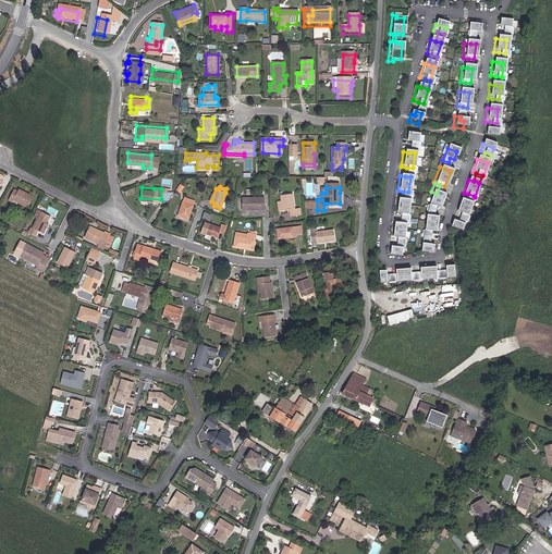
[(26,208),(32,198),(17,189),(16,192),(13,191),(8,200),(11,202),(12,200),(26,208)]
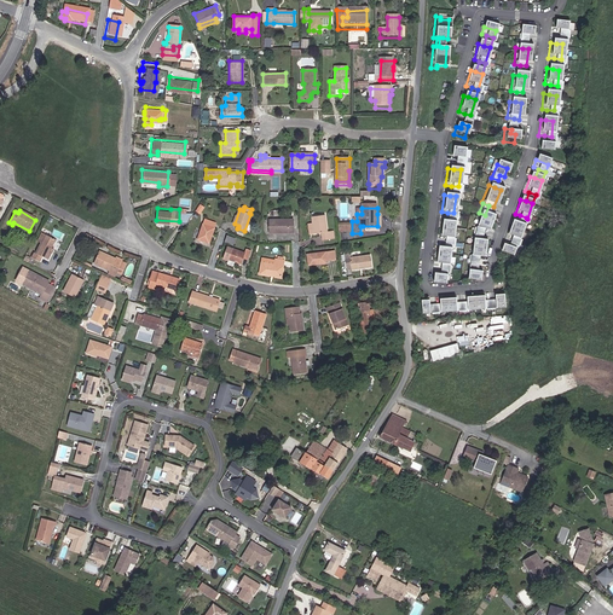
[(485,233),(491,218),(485,215),(479,213),(473,228),(480,232),(485,233)]
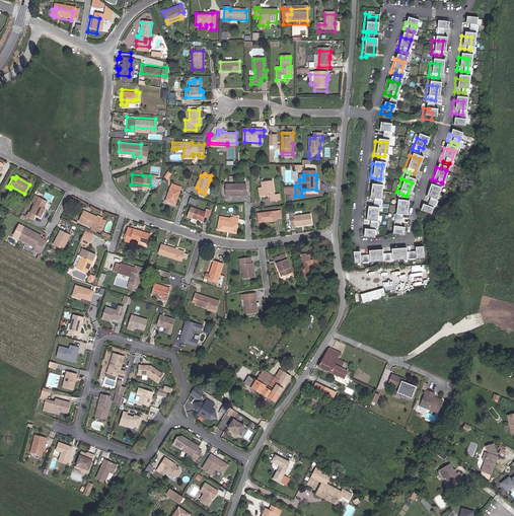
[(441,182),(436,180),(433,189),(438,191),(441,182)]
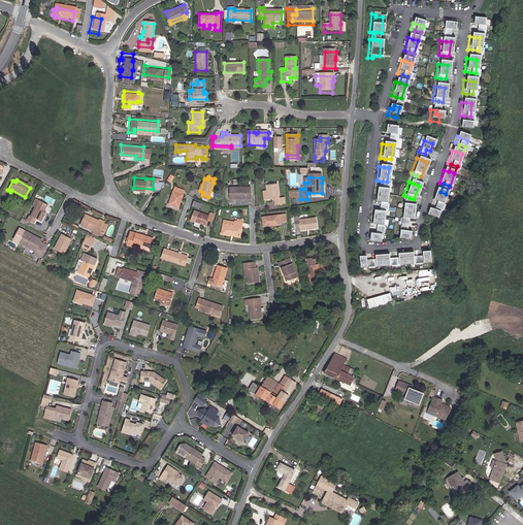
[(285,199),(280,199),(279,185),(267,187),(268,192),(268,201),(275,200),(276,206),(286,205),(285,199)]
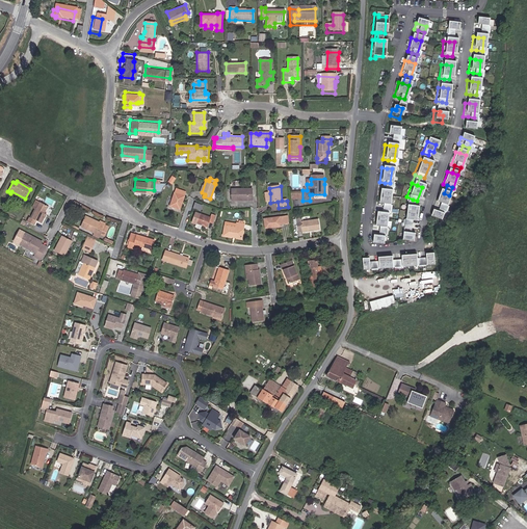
[(172,205),(181,208),(187,190),(178,187),(172,205)]
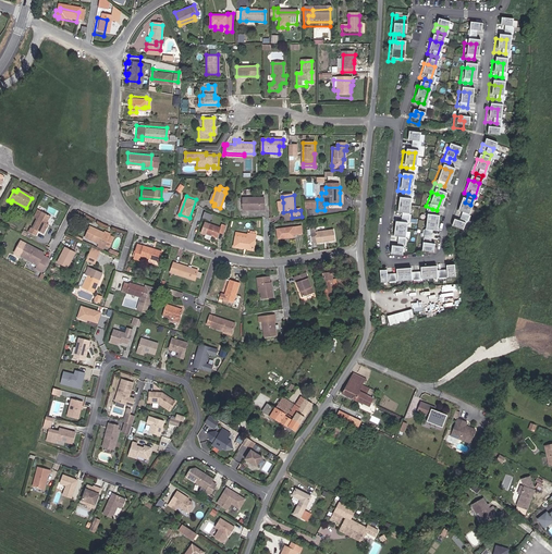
[(243,209),(266,211),(266,200),(244,198),(243,209)]
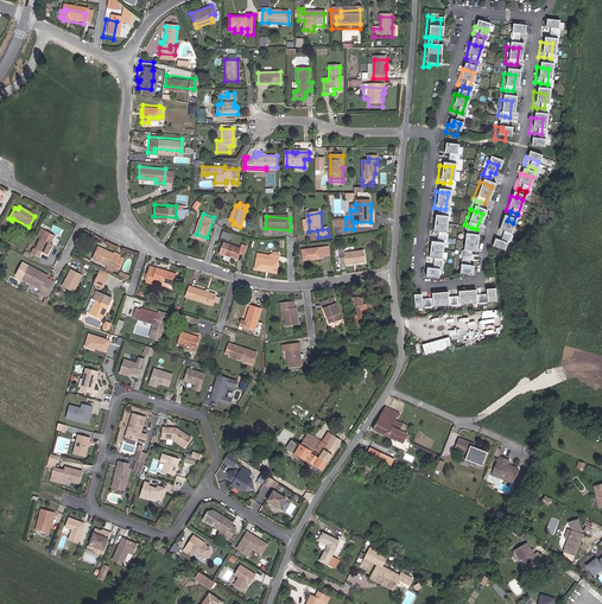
[(443,236),(444,220),(438,218),(432,218),(430,235),(436,235),(443,236)]
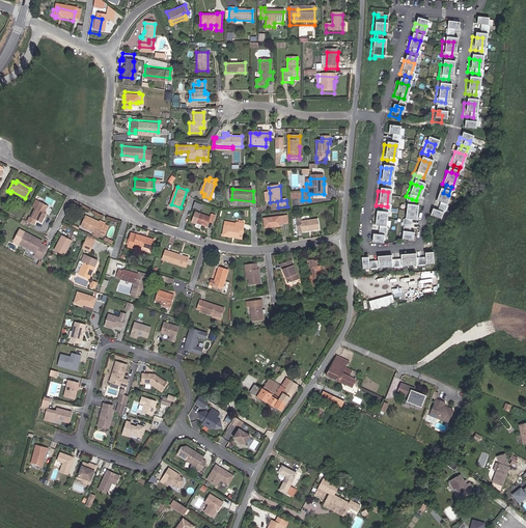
[(444,207),(448,195),(443,193),(439,191),(434,203),(438,205),(443,207),(444,207)]
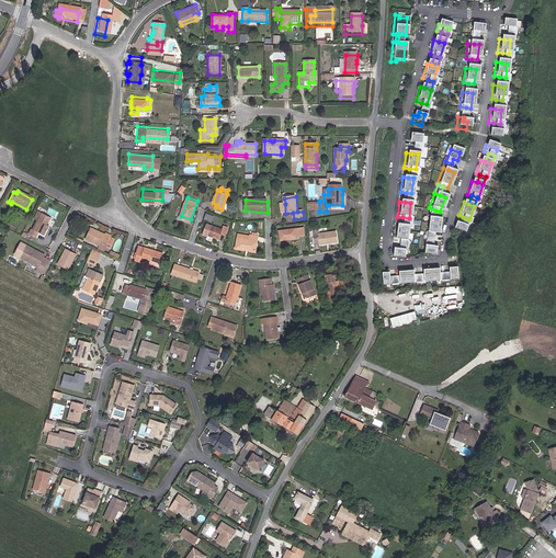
[(424,219),(431,219),(435,211),(429,207),(424,219)]
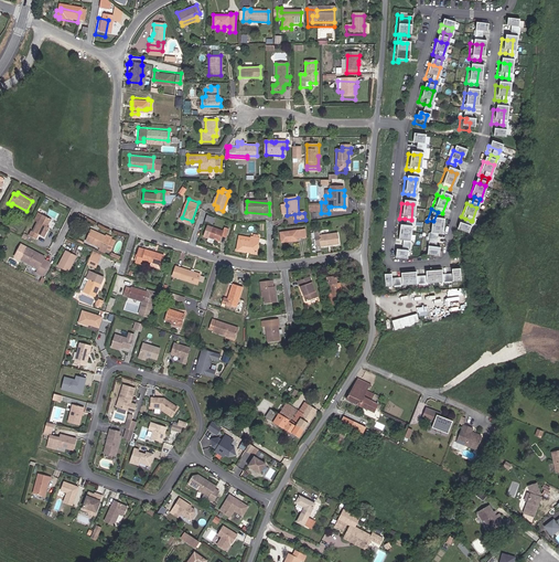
[(43,231),(45,228),(49,220),(40,215),(36,222),(31,232),(29,231),(27,235),(34,239),(36,234),(42,237),(45,232),(43,231)]
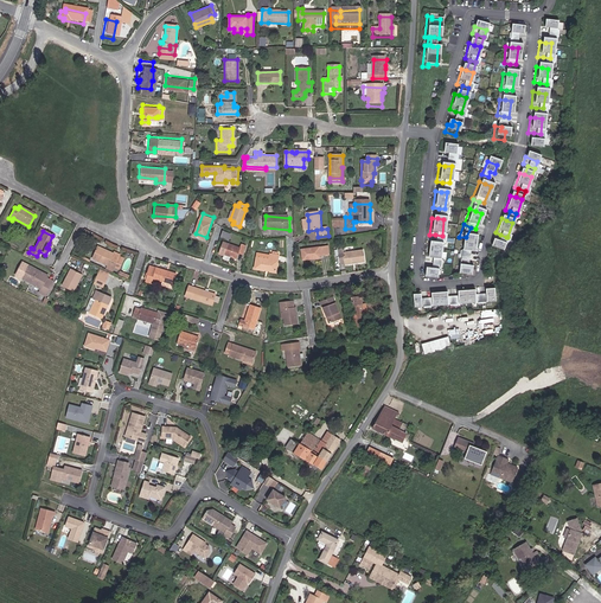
[(506,237),(500,235),(497,244),(503,247),(506,237)]
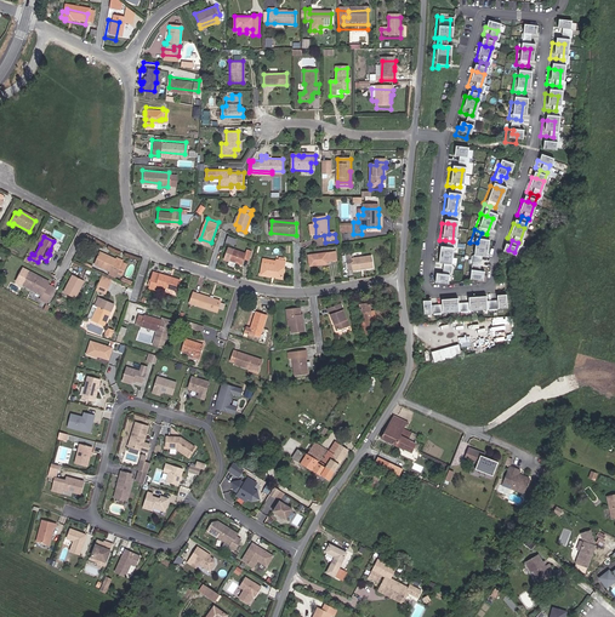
[(482,261),(483,243),(477,243),(470,243),(468,260),(476,260),(482,261)]
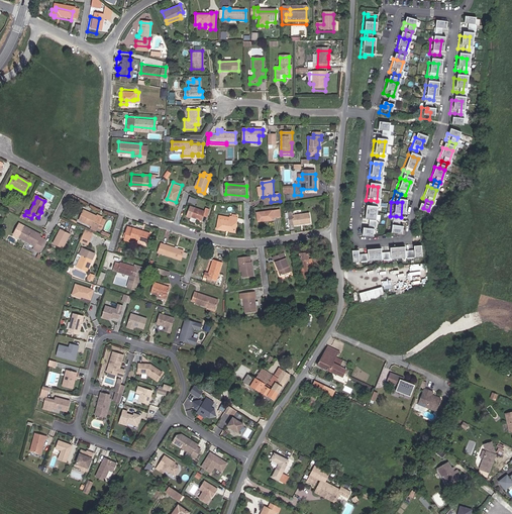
[(206,214),(210,216),(213,208),(209,206),(208,210),(193,205),(190,215),(192,216),(191,219),(198,222),(200,217),(204,219),(206,214)]
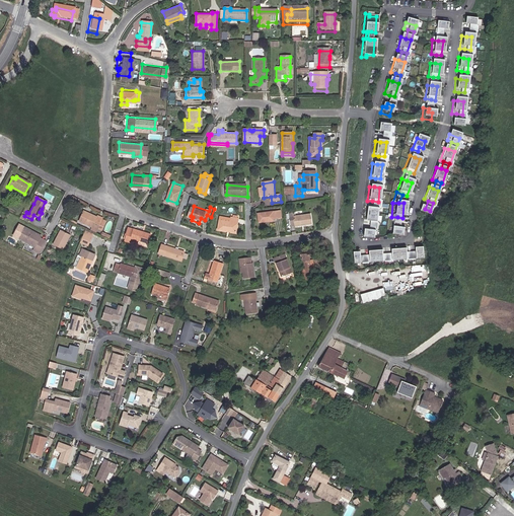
[(428,217),(430,211),(425,209),(421,207),(418,214),(428,217)]
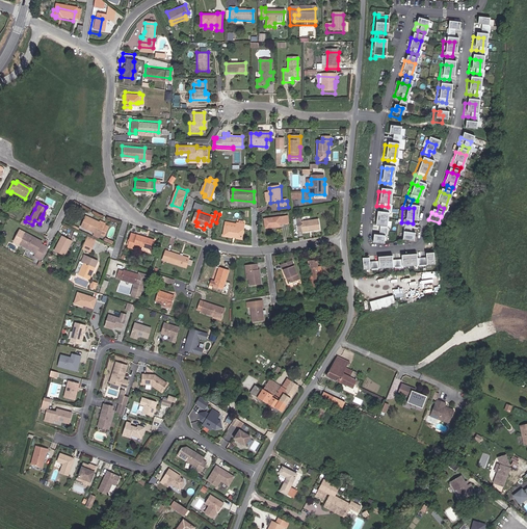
[(100,234),(104,223),(84,214),(79,225),(89,229),(94,231),(100,234)]
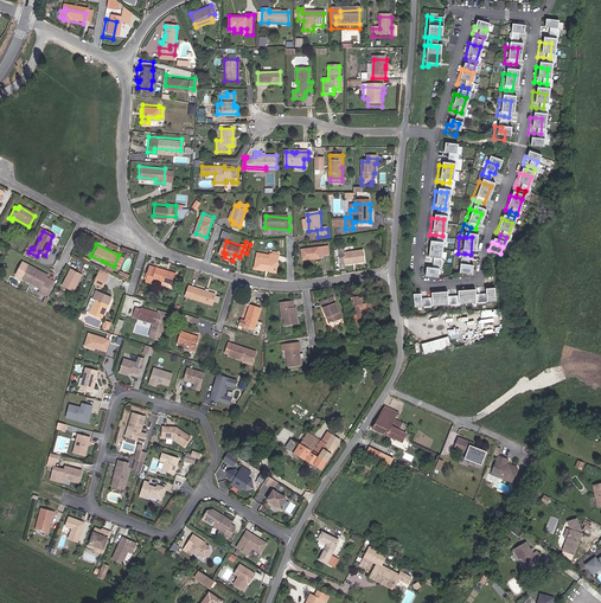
[(438,263),(440,247),(434,245),(427,244),(426,261),(430,262),(438,263)]
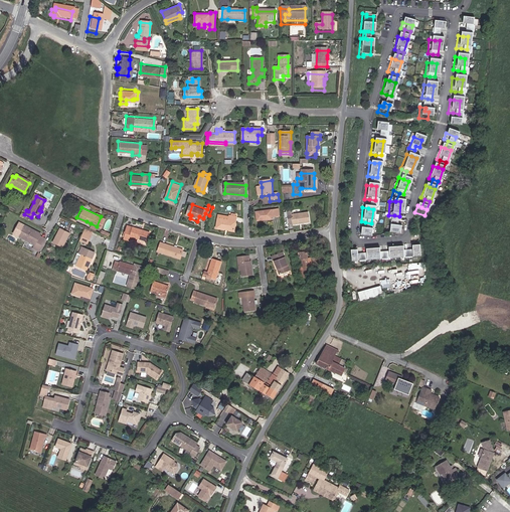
[(274,218),(277,217),(276,210),(257,214),(259,223),(274,221),(274,218)]
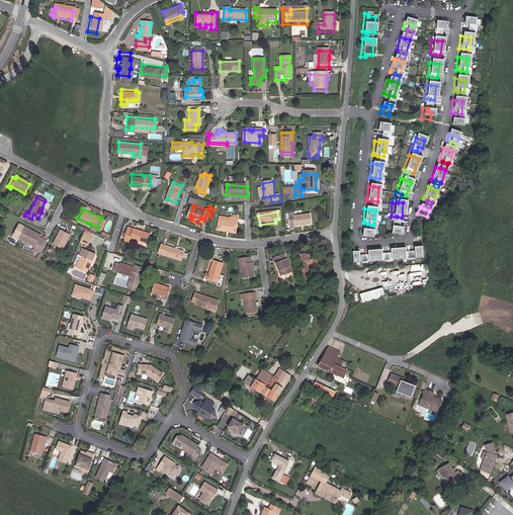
[(294,228),(312,226),(311,217),(293,219),(293,215),(288,215),(290,227),(294,227),(294,228)]
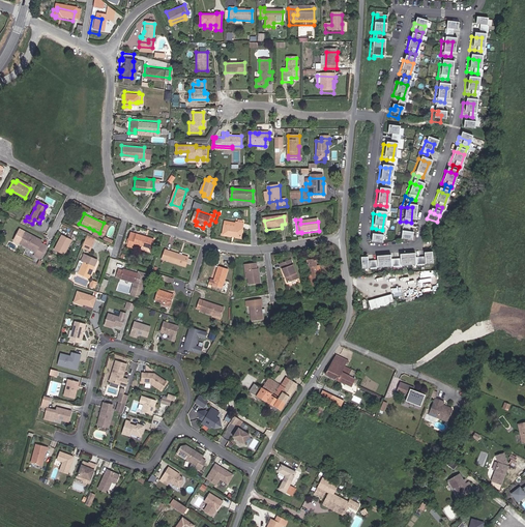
[(99,233),(103,235),(108,225),(104,223),(99,233)]
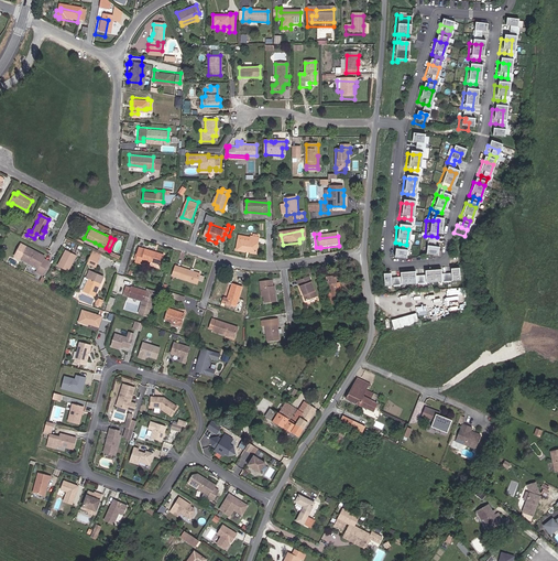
[(239,249),(259,254),(262,239),(254,238),(253,243),(242,239),(239,249)]
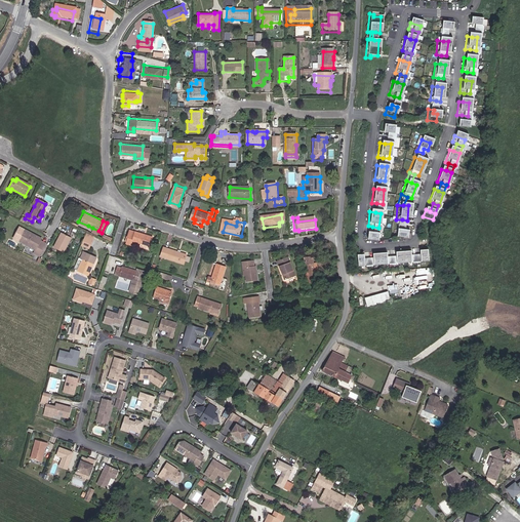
[(132,239),(150,244),(153,235),(130,228),(126,241),(131,243),(132,239)]
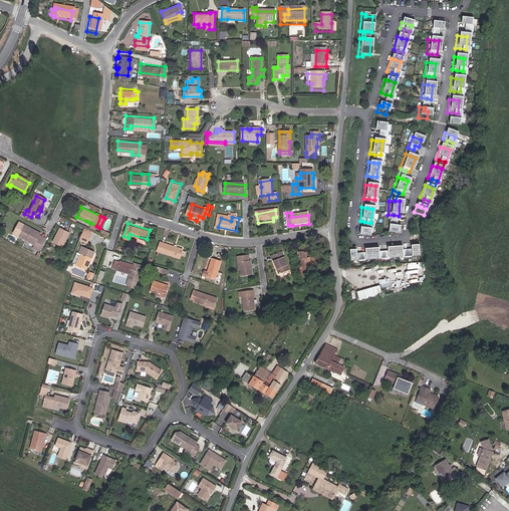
[(396,235),(396,228),(392,228),(392,224),(387,223),(386,235),(396,235)]
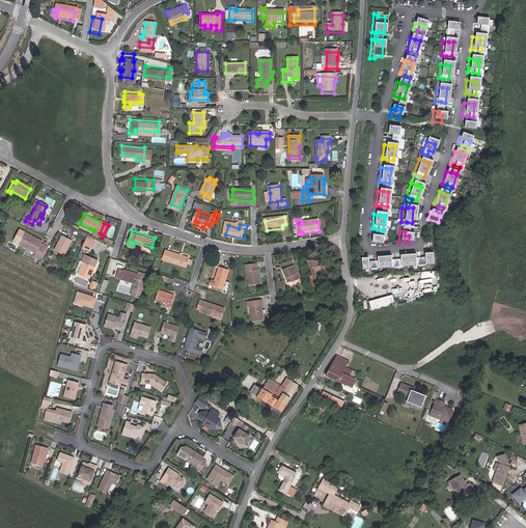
[(39,244),(40,241),(24,232),(22,234),(39,244)]
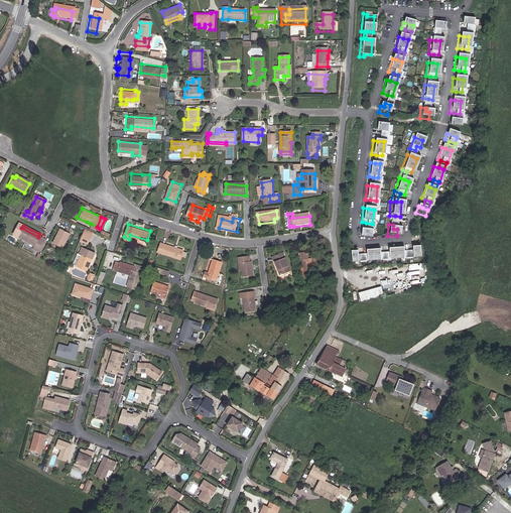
[(38,252),(44,240),(38,237),(21,228),(17,237),(33,246),(32,248),(38,252)]
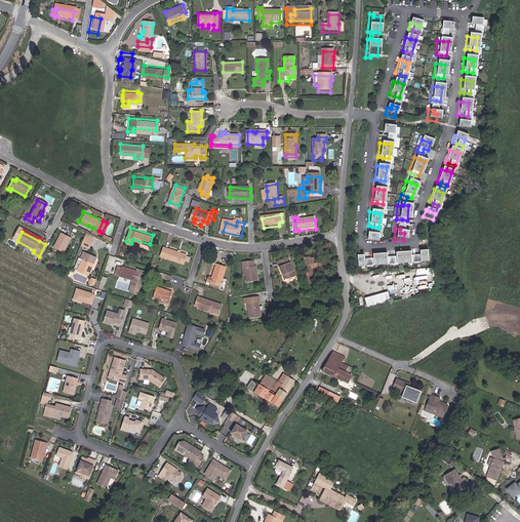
[(52,246),(62,251),(70,236),(61,232),(52,246)]
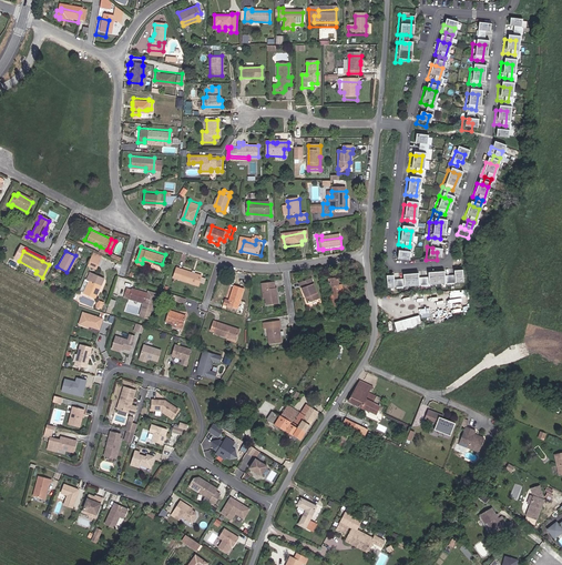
[(406,264),(407,255),(401,255),(396,254),(395,263),(406,264)]
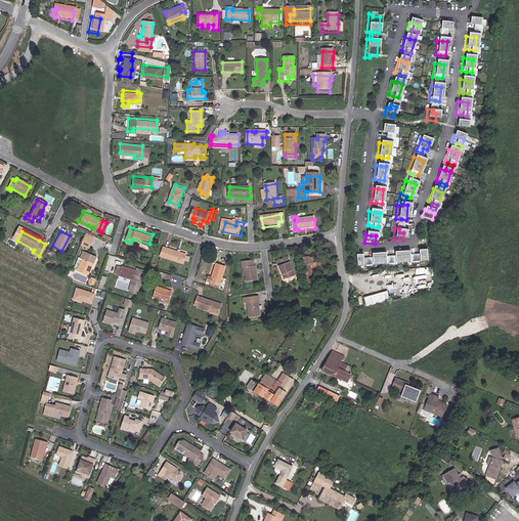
[(80,243),(88,246),(90,239),(83,235),(80,243)]
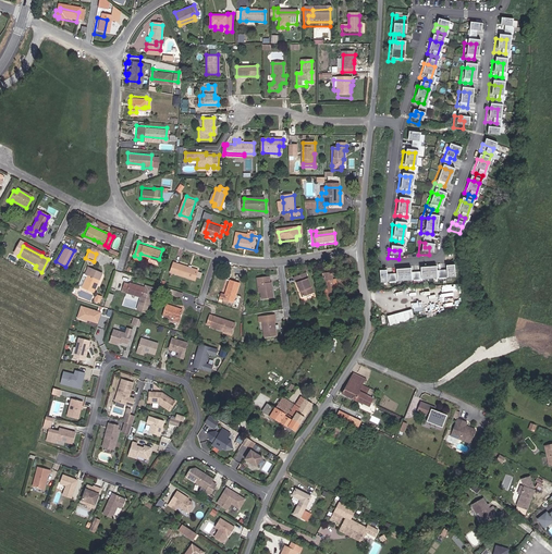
[(195,279),(198,269),(173,261),(170,271),(195,279)]
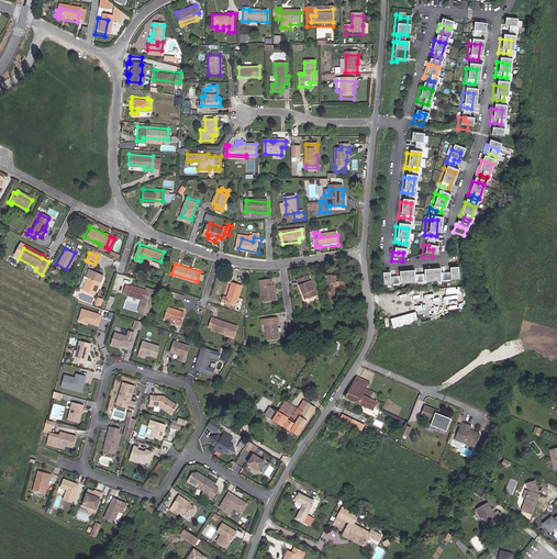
[(101,275),(88,269),(85,277),(84,276),(78,288),(95,293),(101,275)]
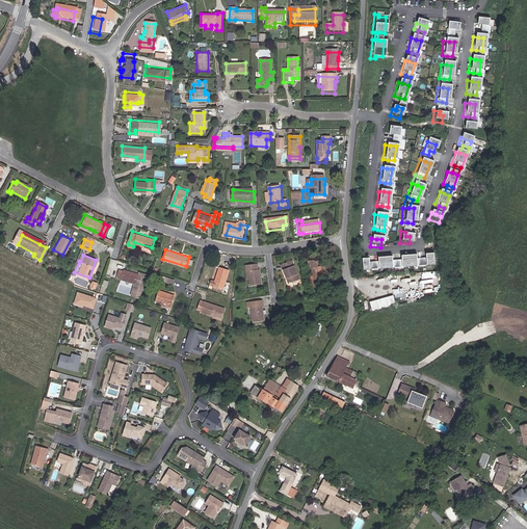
[(430,267),(429,257),(421,257),(422,262),(422,267),(430,267)]
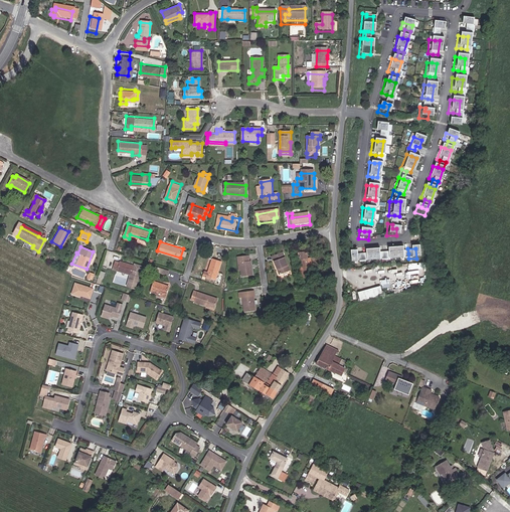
[(399,253),(399,249),(384,250),(384,254),(385,261),(400,260),(399,253)]
